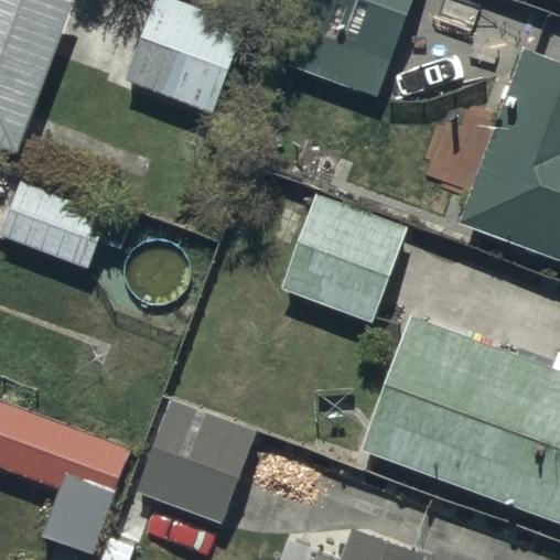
[(0,150),(19,157),(76,11),(47,0),(0,0),(0,150)]
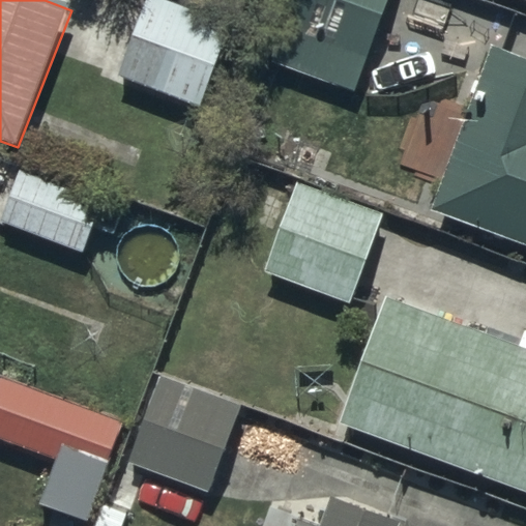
[(231,25),(172,0),(146,0),(118,69),(199,103),(231,25)]
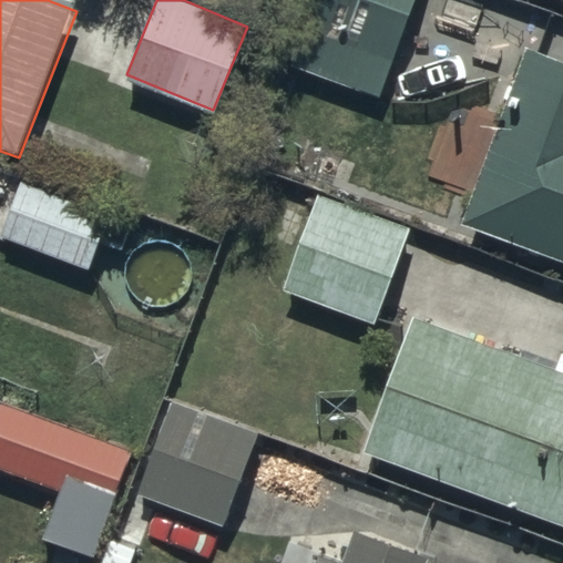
[(311,0),(288,64),(379,99),(416,0),(311,0)]
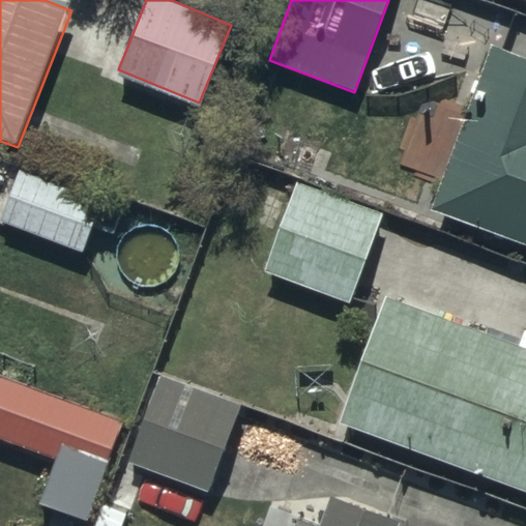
[(525,56),(492,44),(432,208),(525,242),(525,56)]
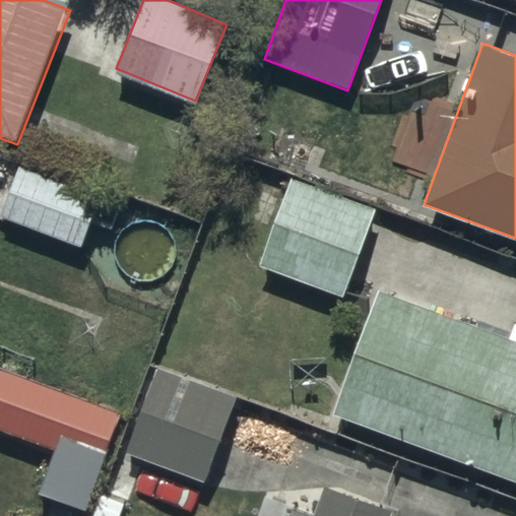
[(143,217),(18,167),(0,212),(0,214),(79,247),(90,218),(135,237),(143,217)]
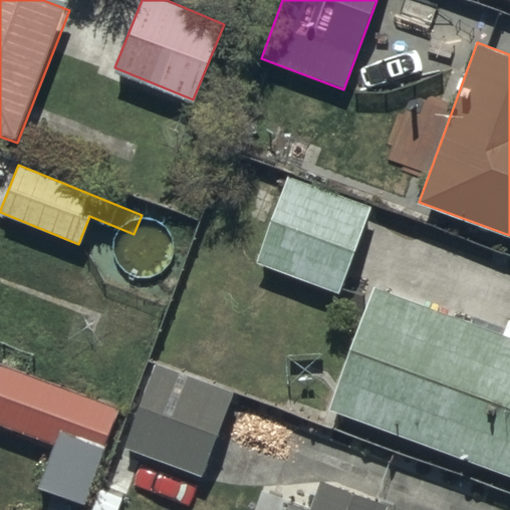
[(371,207),(286,175),(255,258),(339,290),(371,207)]
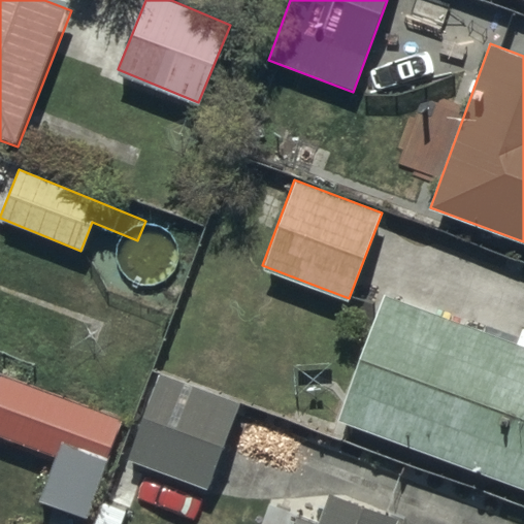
[(523,328),(517,344),(387,296),(340,424),(523,490),(523,328)]
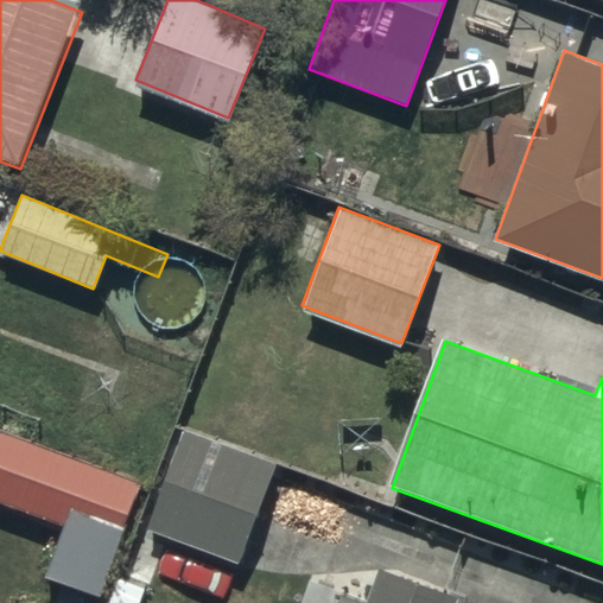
[(274,463),(179,429),(144,528),(237,562),(274,463)]
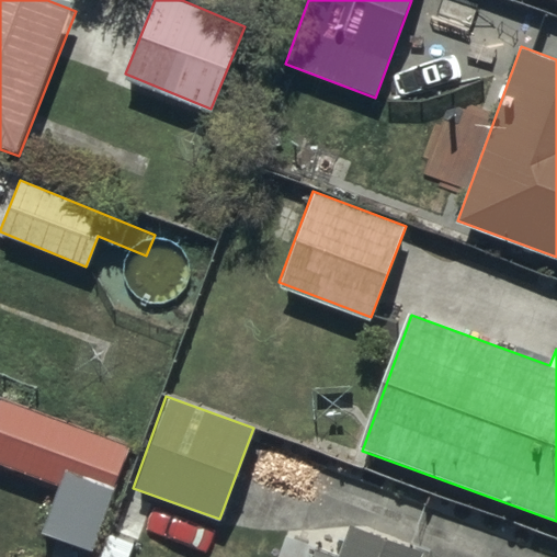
[(128,445),(0,399),(0,468),(56,489),(40,535),(92,554),(101,529),(139,542),(152,504),(113,490),(128,445)]
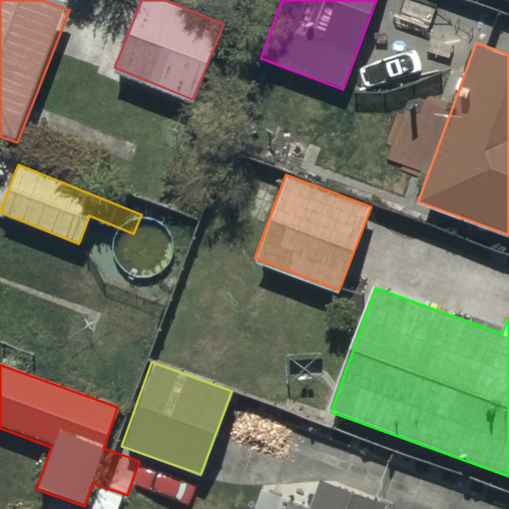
[(280,508),(386,508),(388,507),(319,482),(311,504),(286,495),(280,508)]
